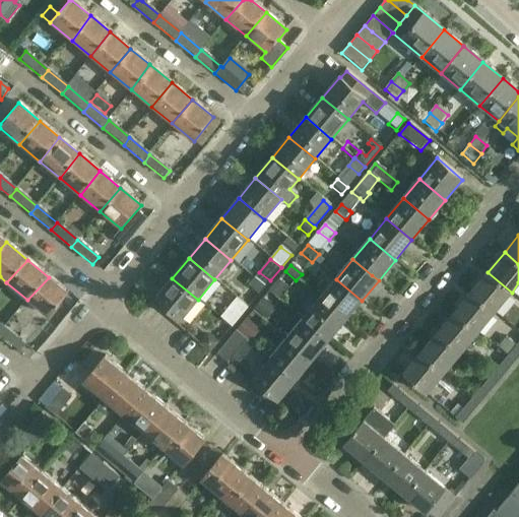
[(496,311),(512,293),(488,272),(471,293),(496,311)]
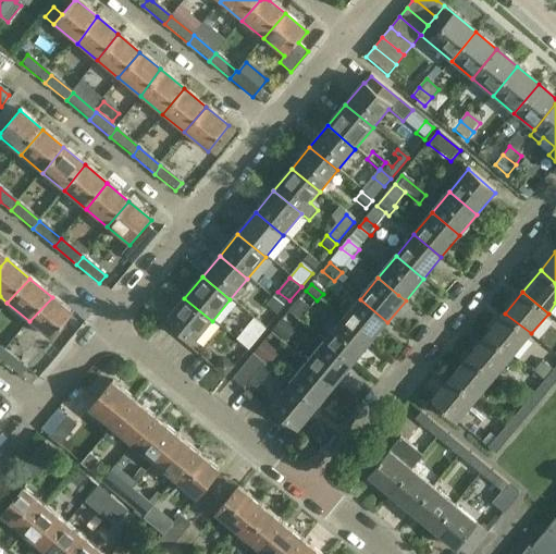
[(52,297),(29,321),(51,340),(73,315),(52,297)]
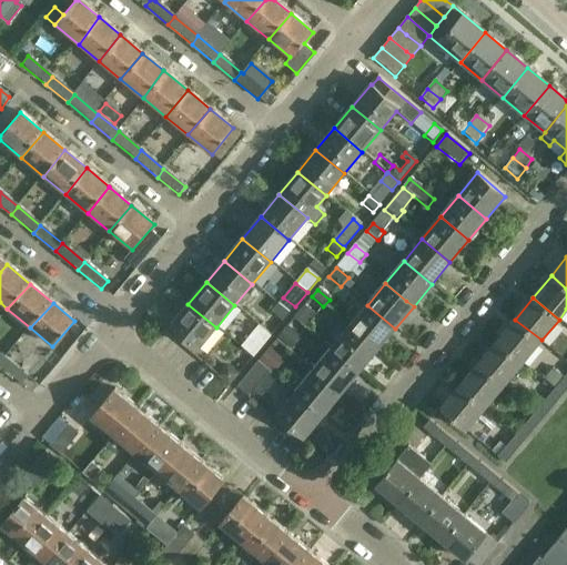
[(198,350),(216,328),(188,304),(170,326),(198,350)]
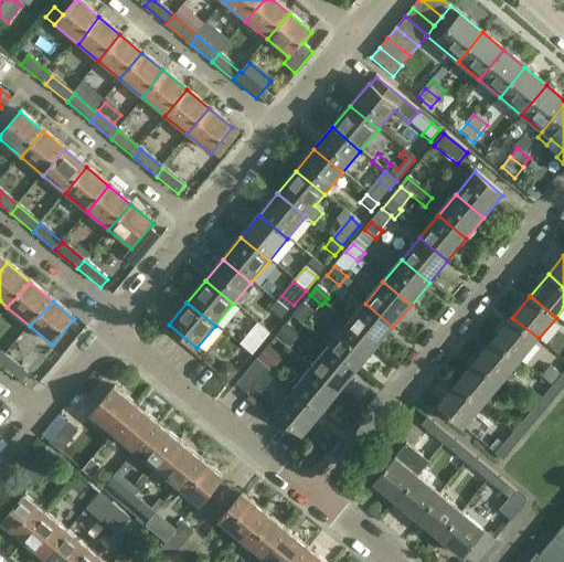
[(280,321),(287,313),(276,304),(269,311),(280,321)]
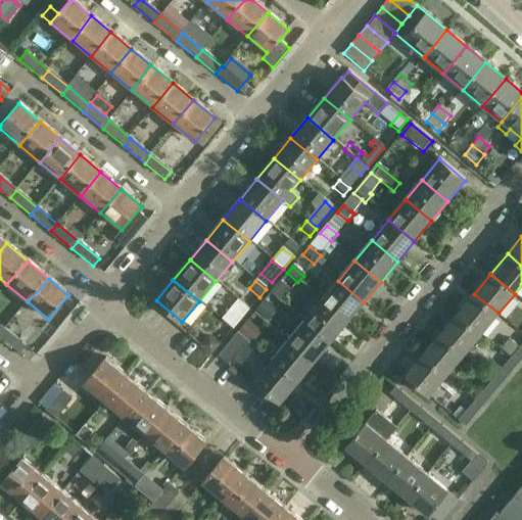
[(347,322),(364,302),(338,281),(321,301),(347,322)]
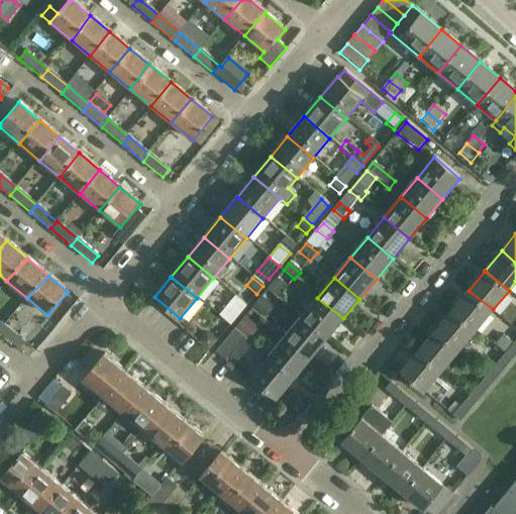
[(279,299),(288,287),(277,279),(267,290),(279,299)]
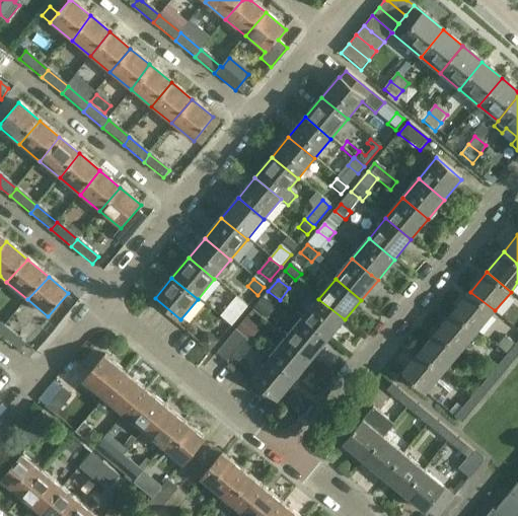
[(477,332),(495,310),(470,292),(453,312),(477,332)]
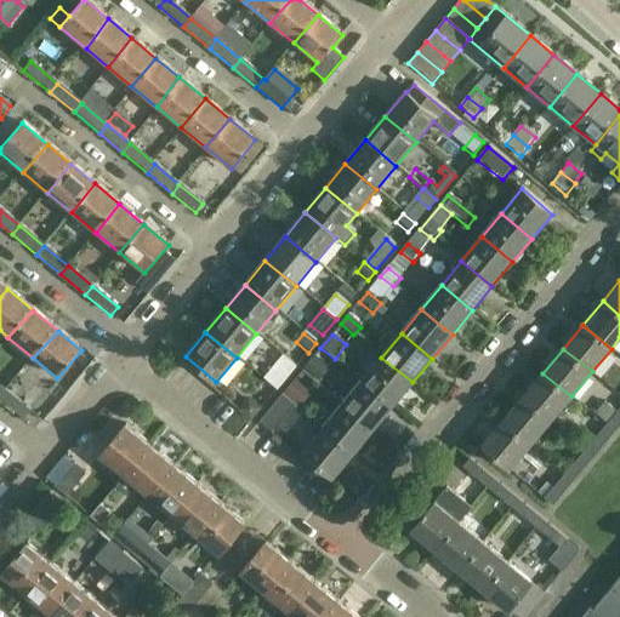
[(276,390),(295,367),(282,355),(262,378),(276,390)]
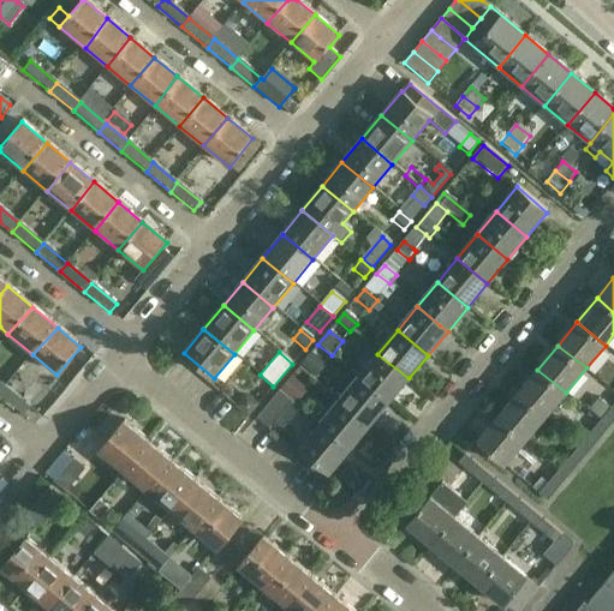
[(316,379),(326,367),(310,354),(299,366),(316,379)]
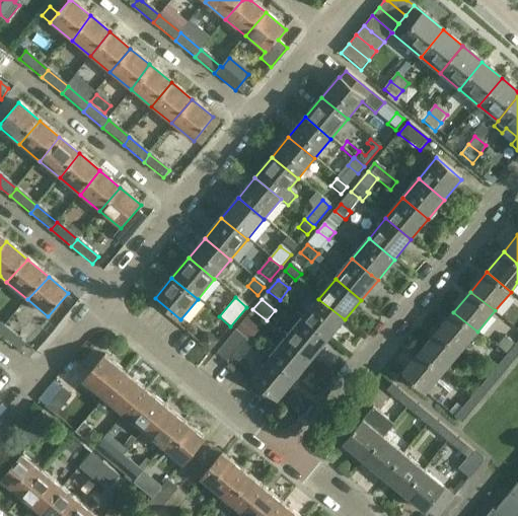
[(327,340),(345,319),(318,299),(302,318),(327,340)]
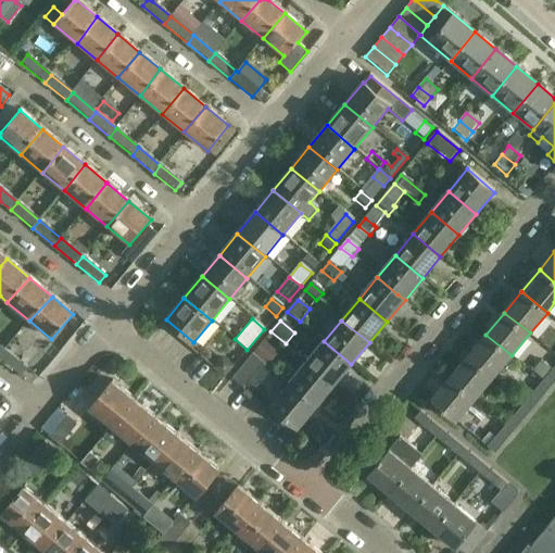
[(493,378),(512,355),(486,335),(467,356),(493,378)]
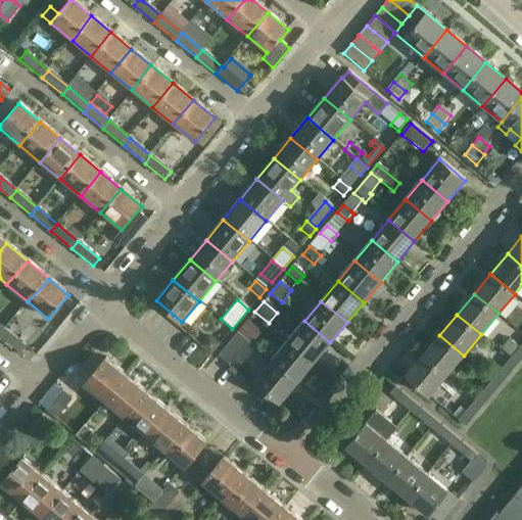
[(314,363),(330,342),(304,321),(288,341),(314,363)]
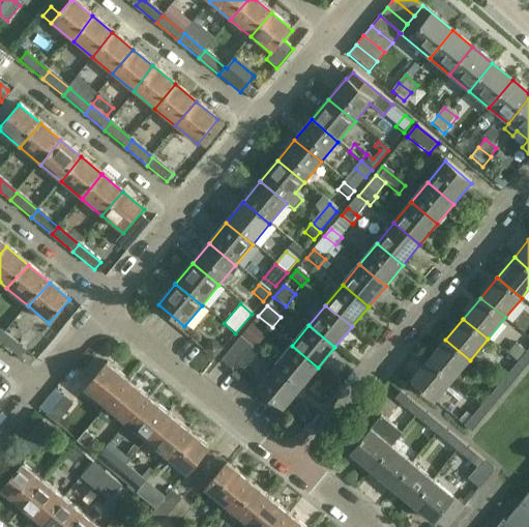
[(239,339),(250,347),(254,350),(265,338),(251,326),(239,339)]
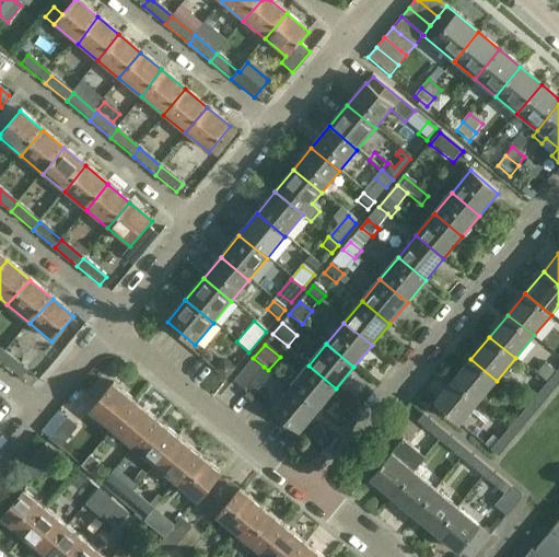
[(6,354),(0,360),(0,362),(21,380),(27,372),(6,354)]
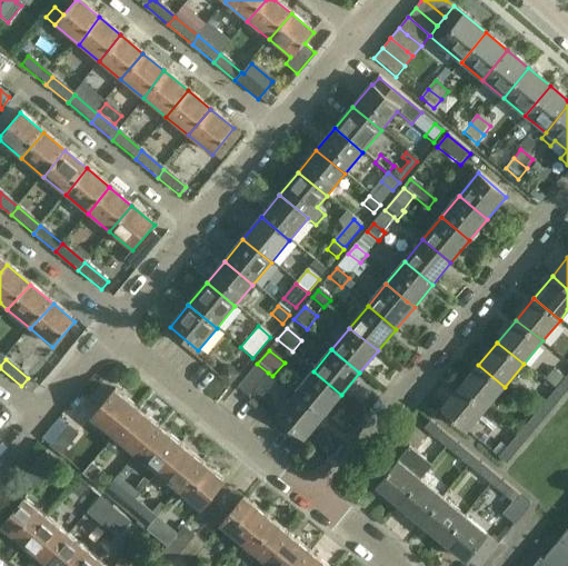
[(262,379),(268,373),(257,364),(251,370),(237,388),(248,397),(262,379)]
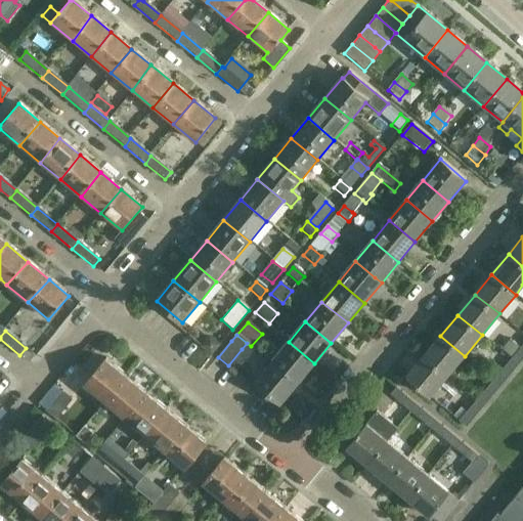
[(448,376),(465,356),(440,336),(424,355),(448,376)]
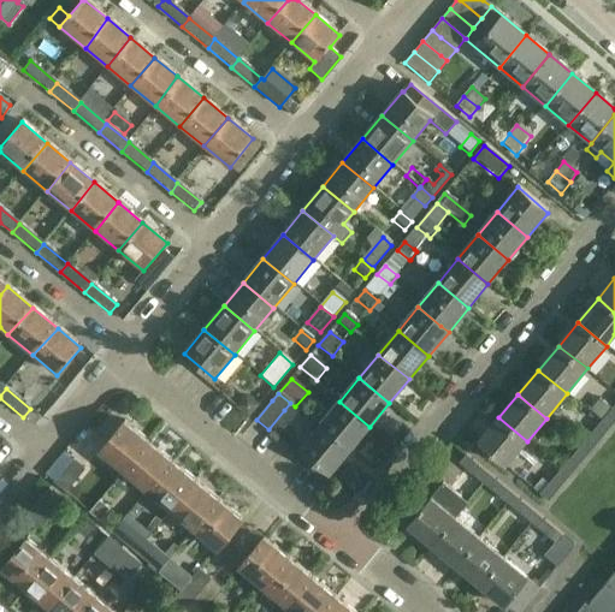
[(236,408),(249,419),(259,406),(247,396),(236,408)]
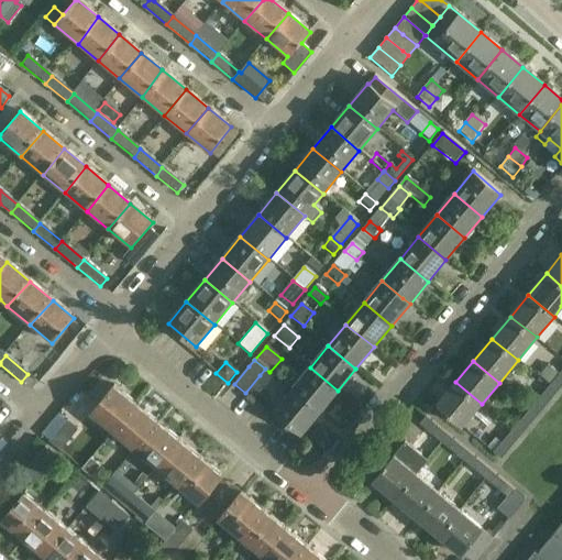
[(320,412),(338,391),(310,368),(291,390),(320,412)]
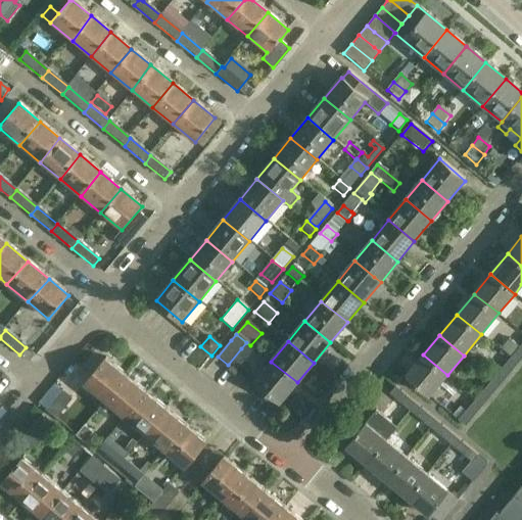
[(518,364),(521,359),(521,344),(511,359),(518,364)]
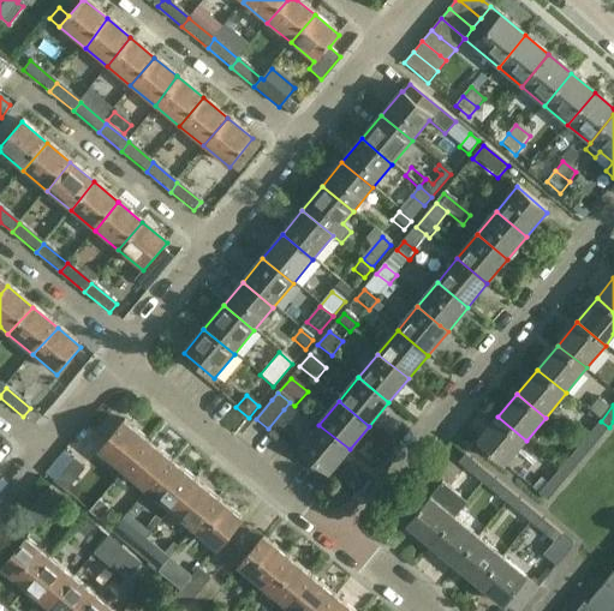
[(505,466),(526,441),(498,417),(477,442),(505,466)]
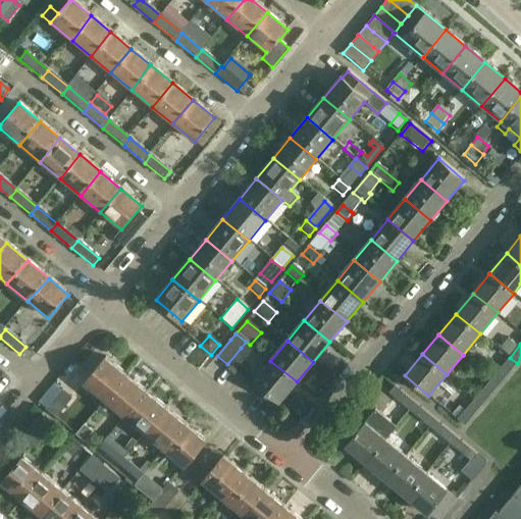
[(104,401),(125,376),(104,358),(84,383),(104,401)]
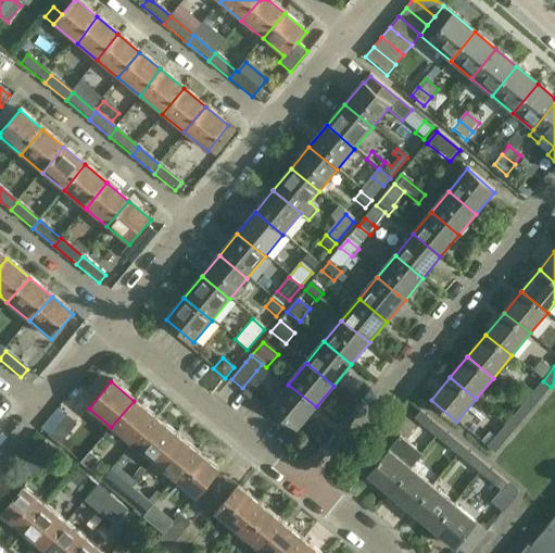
[(531,411),(551,387),(543,381),(524,404),(531,411)]
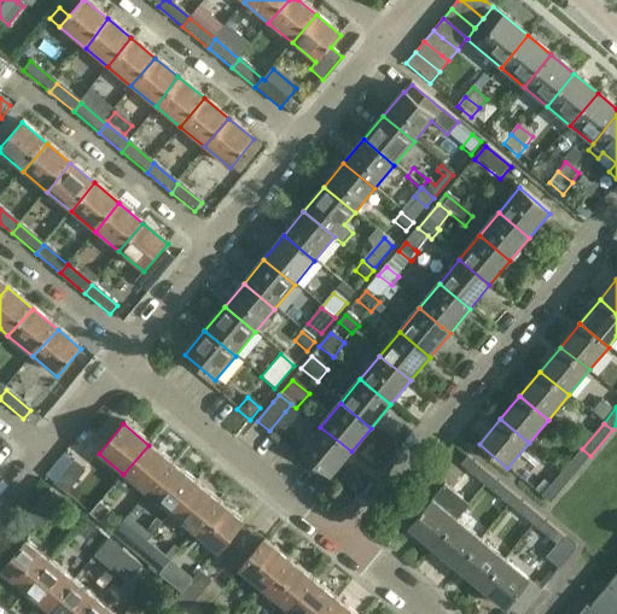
[(331,475),(351,451),(320,427),(300,451),(331,475)]
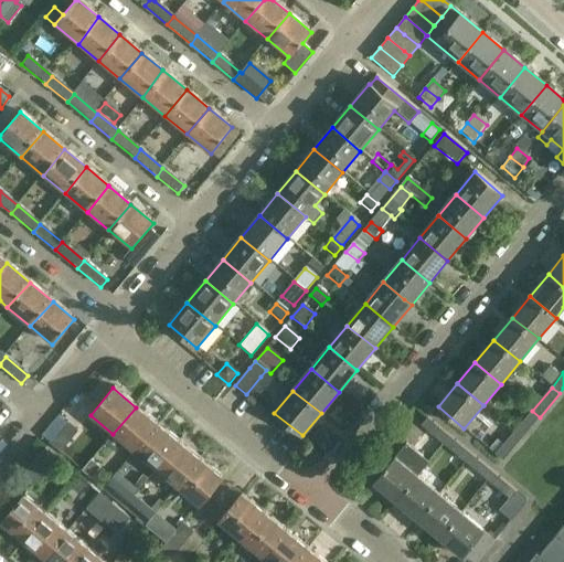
[(135,452),(157,425),(136,407),(113,434),(105,444),(116,453),(124,444),(135,452)]
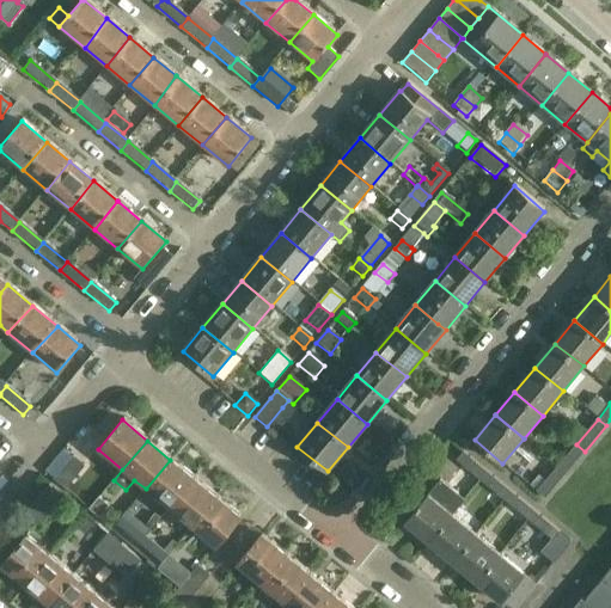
[(567,473),(585,452),(576,444),(558,467),(567,473)]
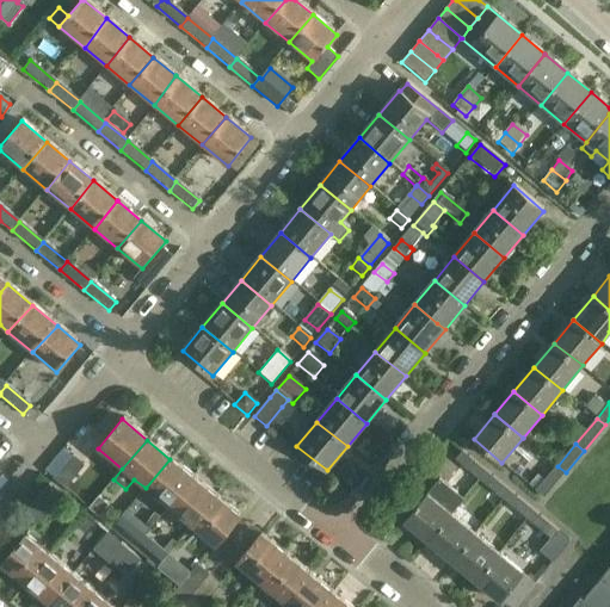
[(479,482),(486,474),(462,452),(454,462),(479,482)]
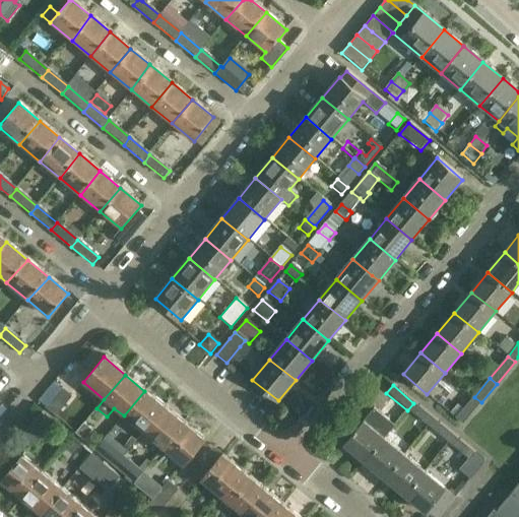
[(55,418),(72,398),(62,389),(45,409),(55,418)]
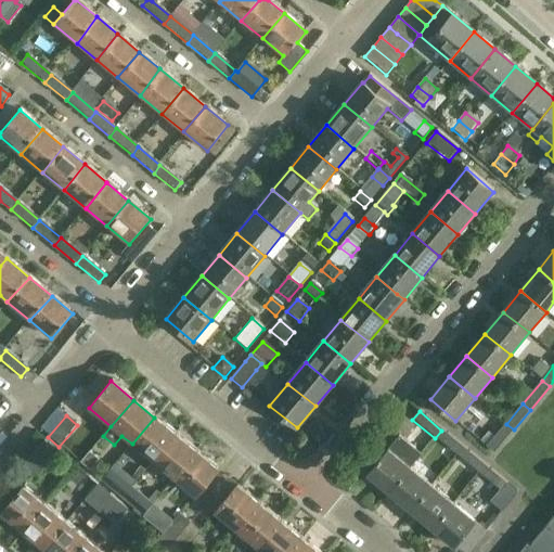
[(153,461),(175,435),(154,418),(132,444),(153,461)]
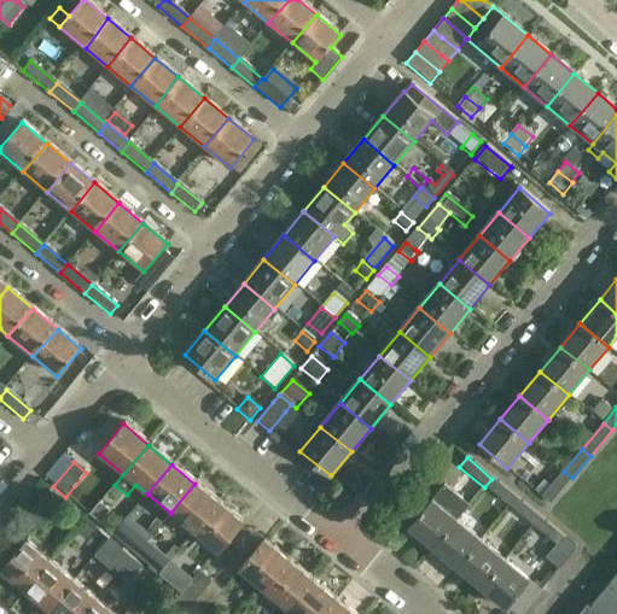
[(549,504),(572,478),(564,472),(541,497),(549,504)]
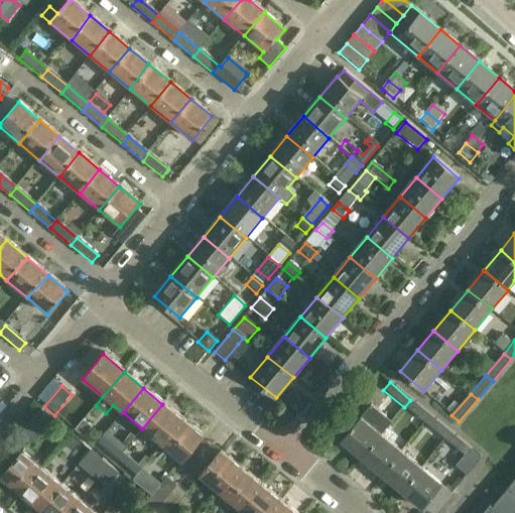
[(424,423),(430,416),(410,400),(404,407),(424,423)]
